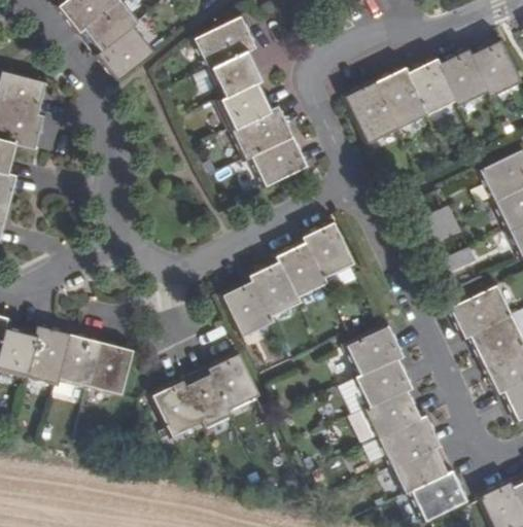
[(68,0),(60,7),(79,33),(119,0),(68,0)]
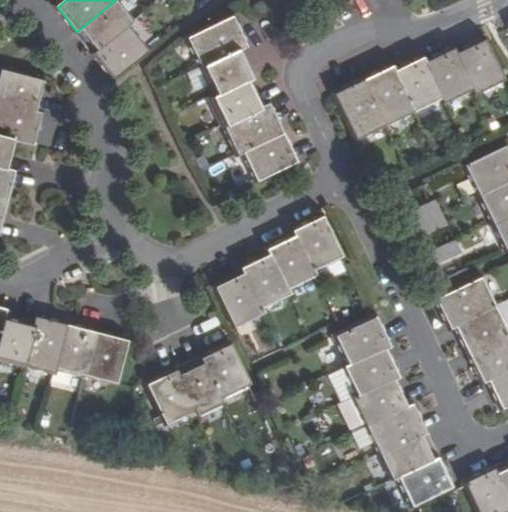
[(117,0),(116,0),(77,32),(94,53),(129,25),(133,22),(117,0)]
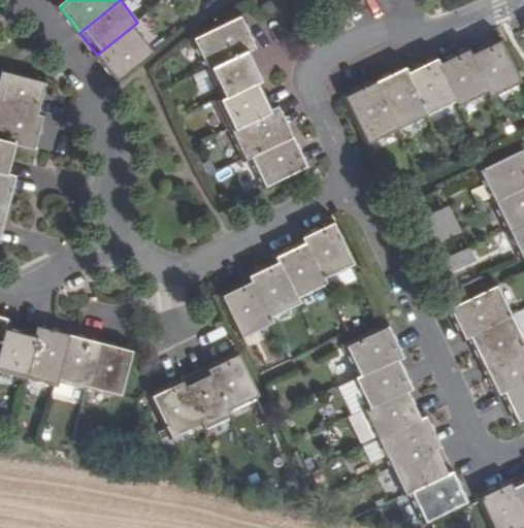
[(197,38),(213,67),(250,48),(257,44),(242,17),(206,34),(197,38)]
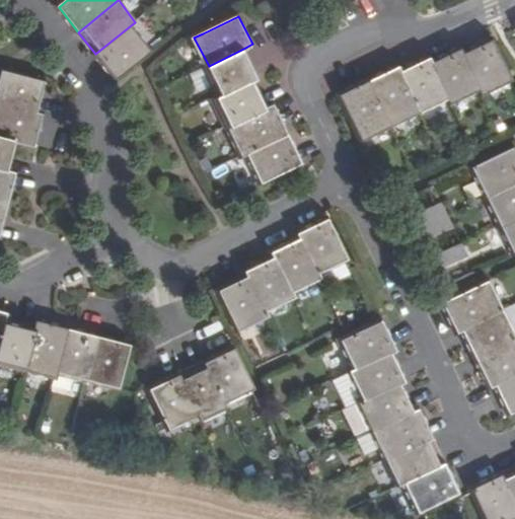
[(115,79),(151,51),(131,25),(95,54),(115,78),(115,79)]
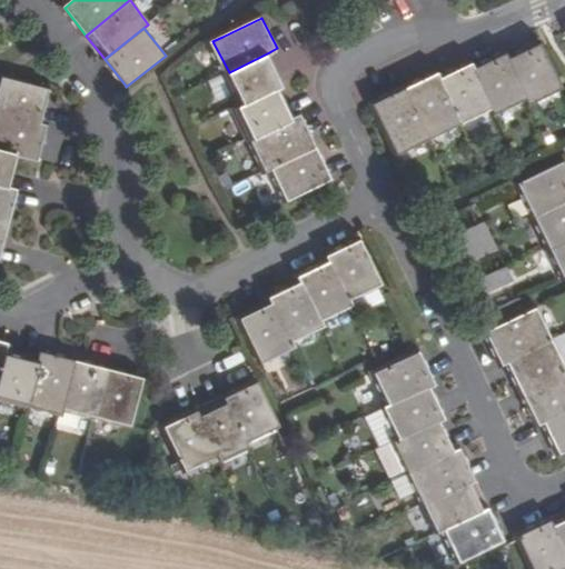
[(508,59),(528,99),(531,105),(562,89),(543,50),(539,43),(508,59)]
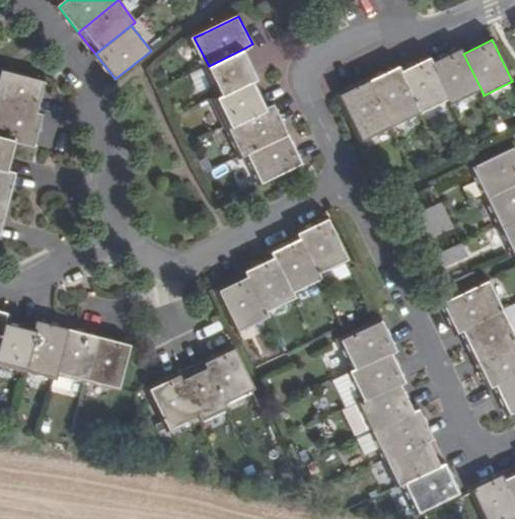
[(209,66),(223,95),(254,79),(260,76),(245,48),(209,66)]
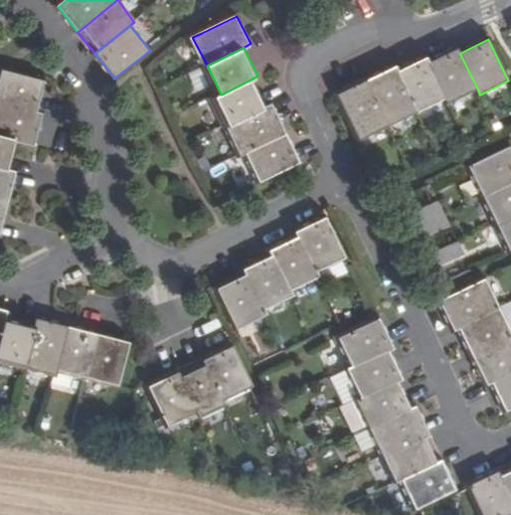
[(449,104),(478,90),(460,53),(457,48),(429,61),(447,99),(449,104)]
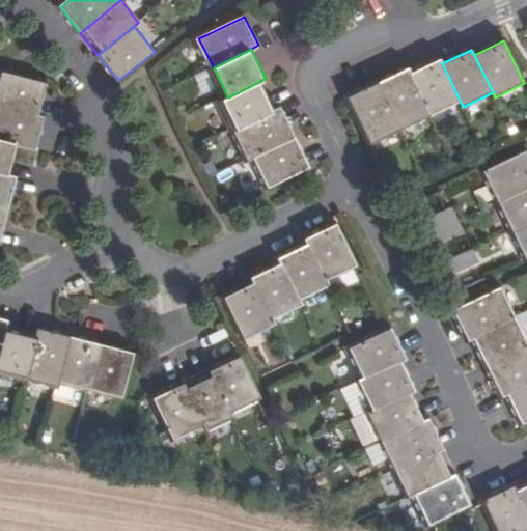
[(461,102),(442,63),(440,58),(411,73),(431,115),(461,102)]
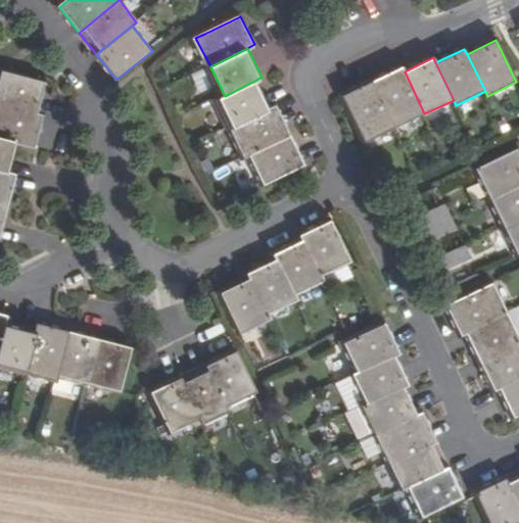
[(424,113),(405,72),(403,68),(374,81),(395,127),(424,113)]
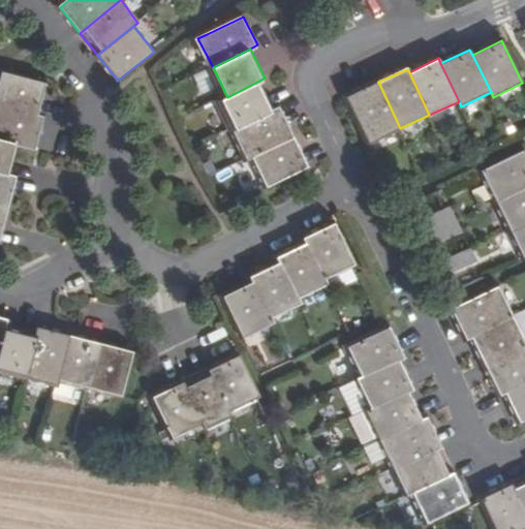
[(47,84),(1,72),(0,78),(0,104),(38,114),(47,84)]
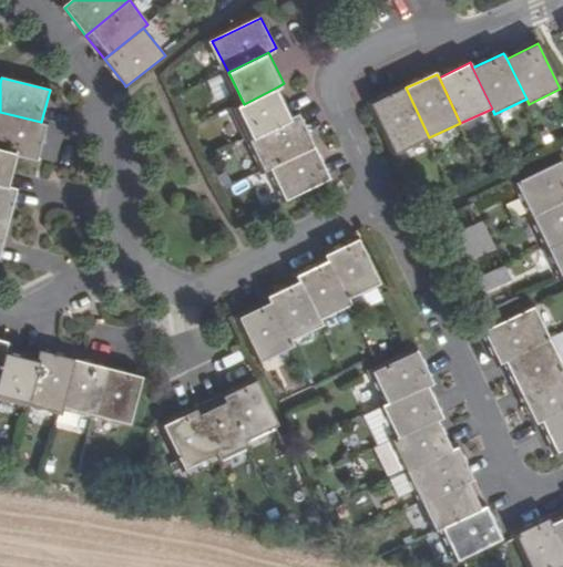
[(238,106),(254,138),(295,119),(278,86),(244,104),(238,106)]
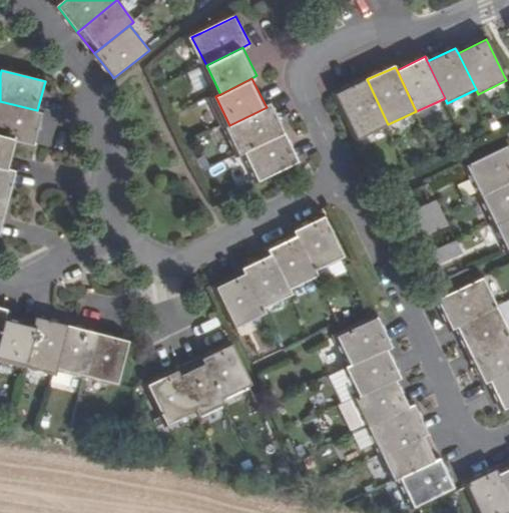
[(339,92),(360,138),(388,124),(367,79),(339,92)]
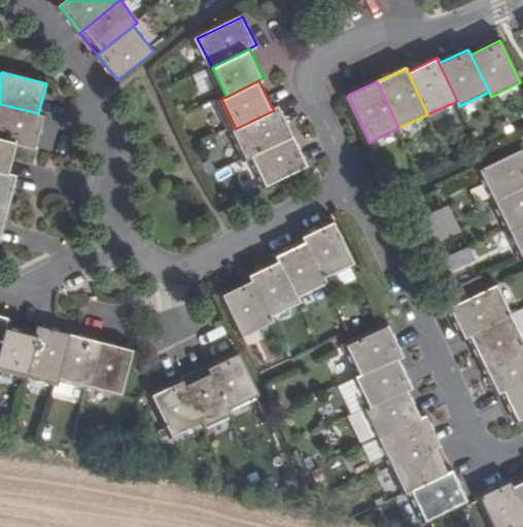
[(44,115),(38,113),(0,104),(0,138),(18,143),(31,146),(36,147),(44,115)]
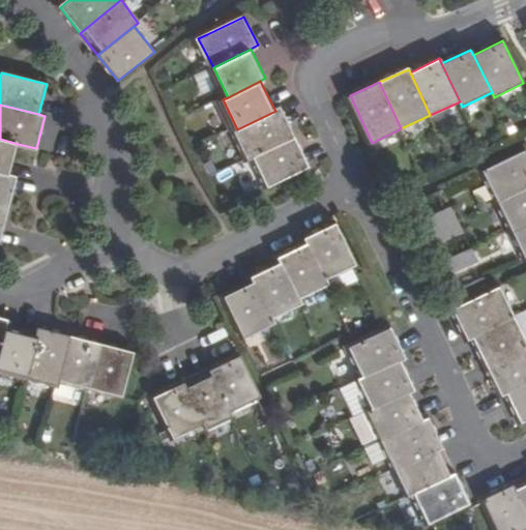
[(251,157),(254,155),(295,136),(282,108),(275,111),(237,129),(251,157)]
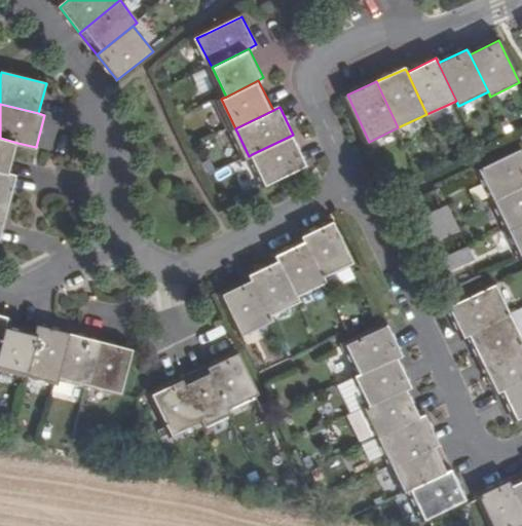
[(293,135),(252,154),(266,184),(307,164),(293,135)]
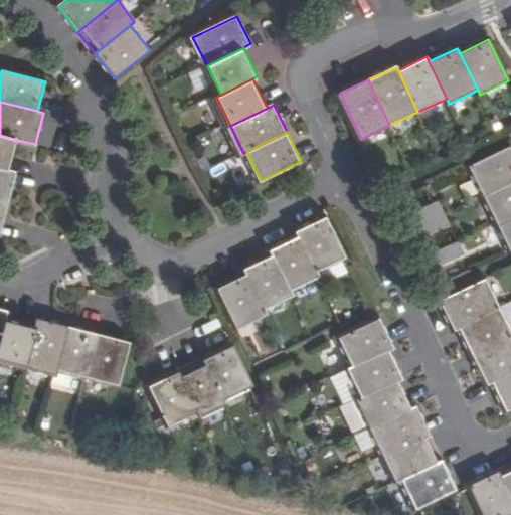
[(17,140),(0,135),(0,168),(10,171),(17,140)]
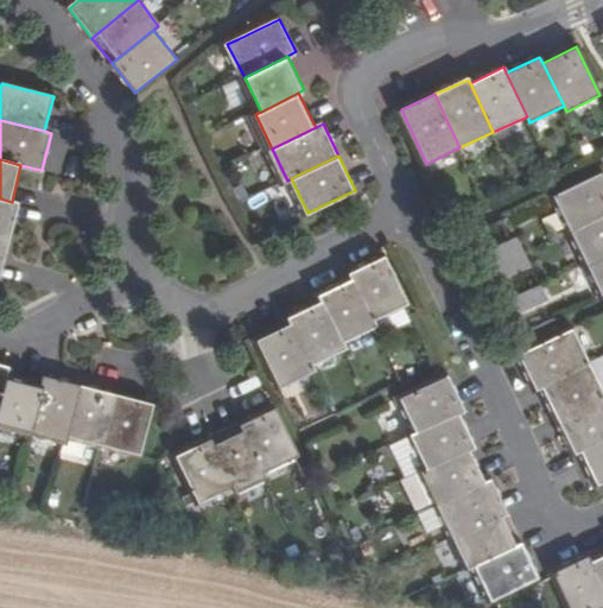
[(602,176),(601,173),(553,198),(569,230),(602,213),(602,176)]
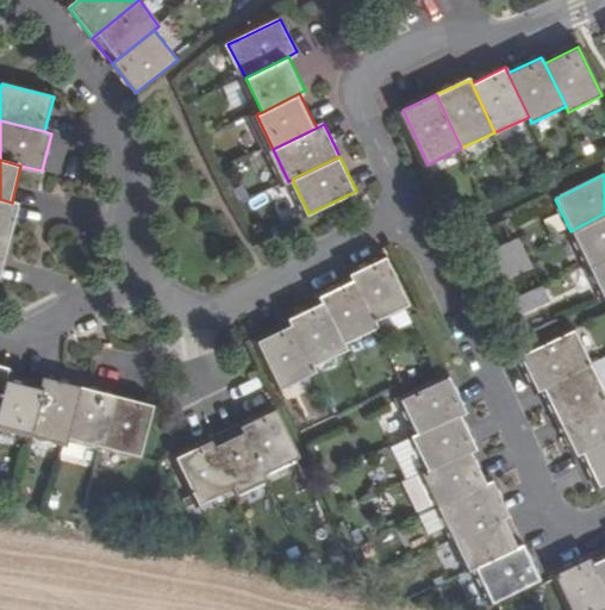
[(20,204),(12,203),(0,199),(0,237),(11,240),(20,204)]
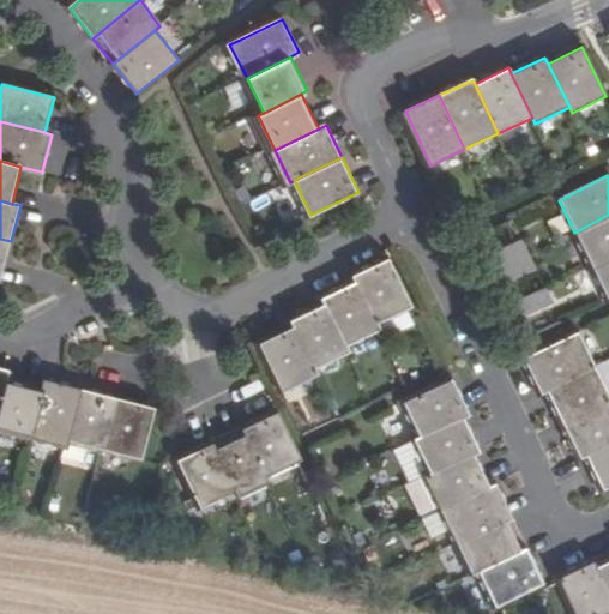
[(608,215),(574,233),(591,268),(608,258),(608,215)]
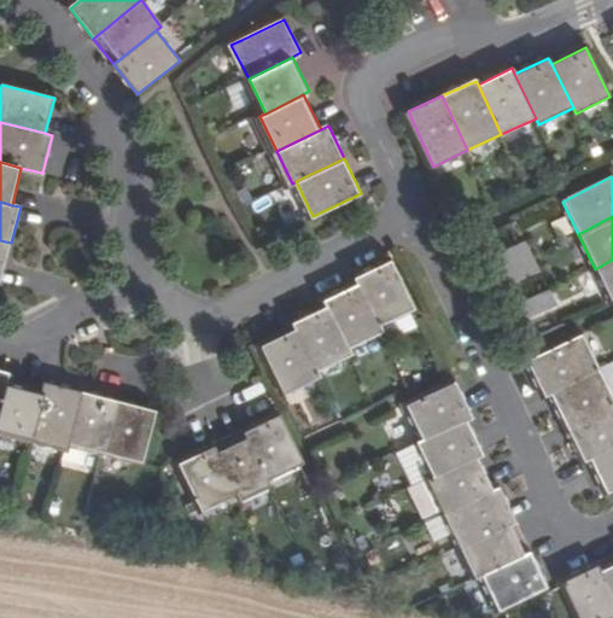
[(11,243),(0,240),(0,280),(1,280),(11,243)]
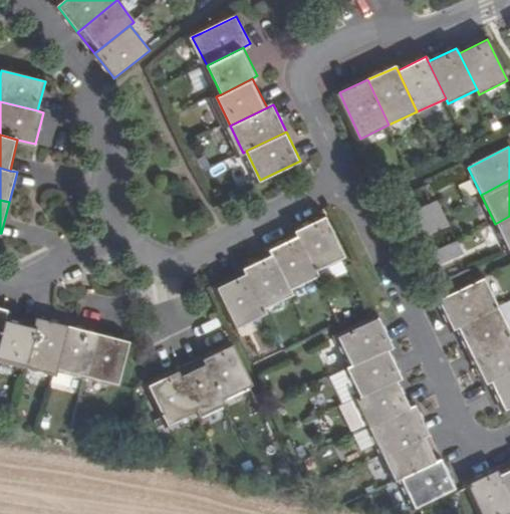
[(411,215),(417,227),(443,214),(438,202),(411,215)]
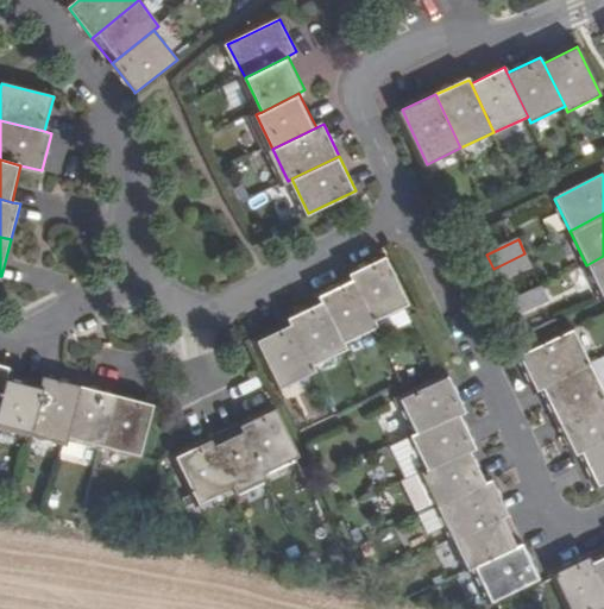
[(494,269),(501,282),(532,267),(524,253),(494,269)]
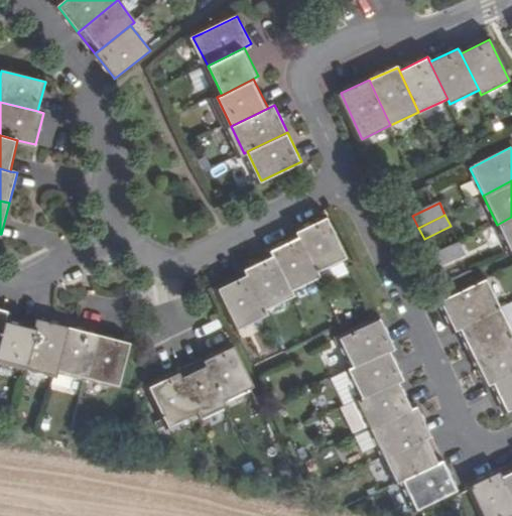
[(345,259),(347,258),(326,216),(298,230),(300,235),(322,277),(326,275),(330,282),(351,271),(345,259)]
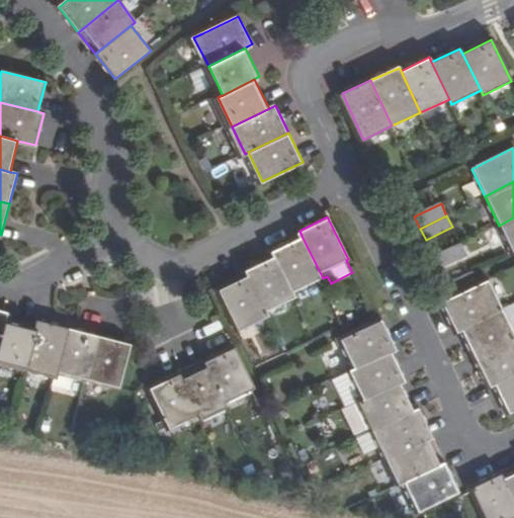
[(513,218),(499,226),(513,254),(513,218)]
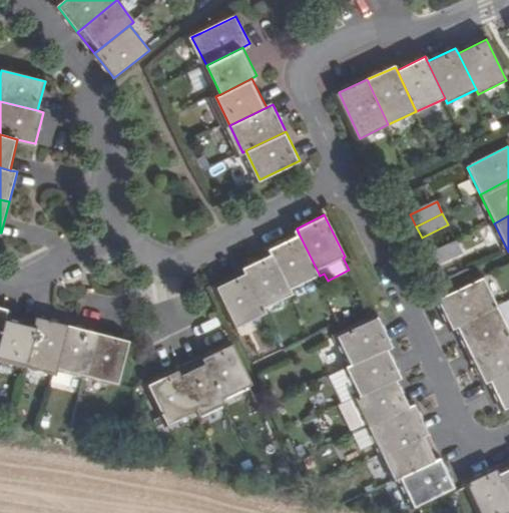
[(320,276),(299,233),(271,247),(273,251),(291,290),(320,276)]
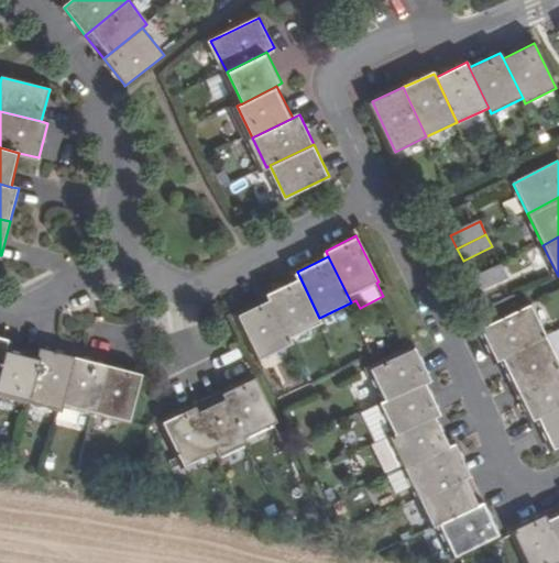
[(472,279),(479,291),(507,278),(501,266),(472,279)]
